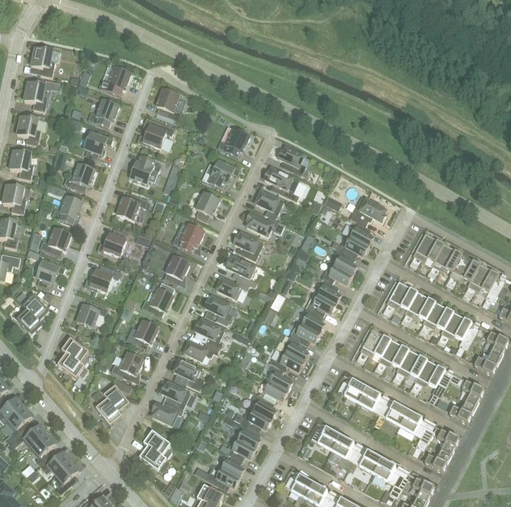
[(50,60),(52,49),(45,47),(44,50),(34,48),(31,65),(41,67),(39,73),(52,76),(55,61),(50,60)]
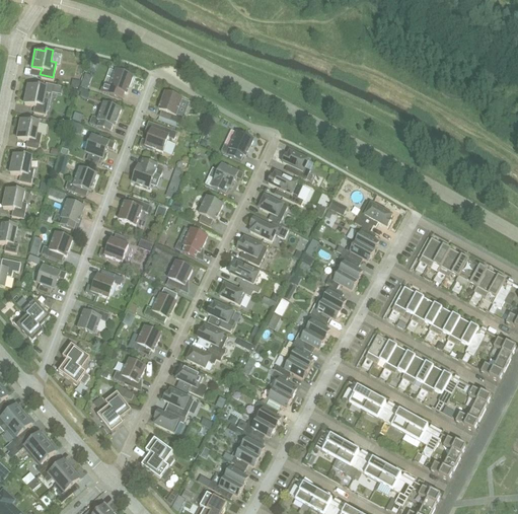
[(100,88),(130,99),(130,84),(129,84),(133,74),(116,68),(109,83),(103,80),(100,88)]
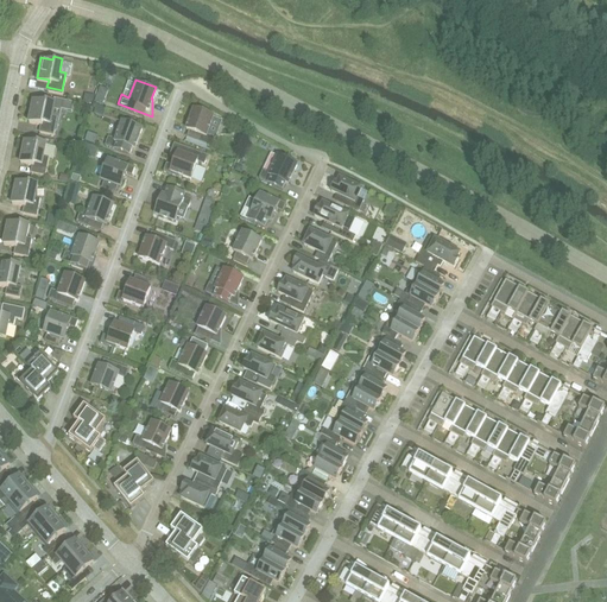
[(106,89),(99,86),(94,99),(101,101),(106,89)]
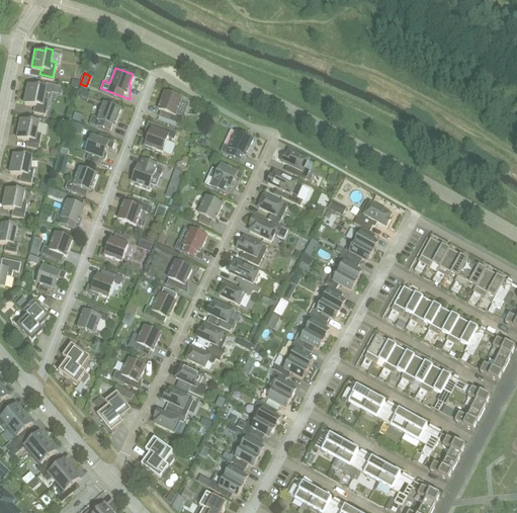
[(79,78),(72,77),(71,83),(78,85),(79,78)]
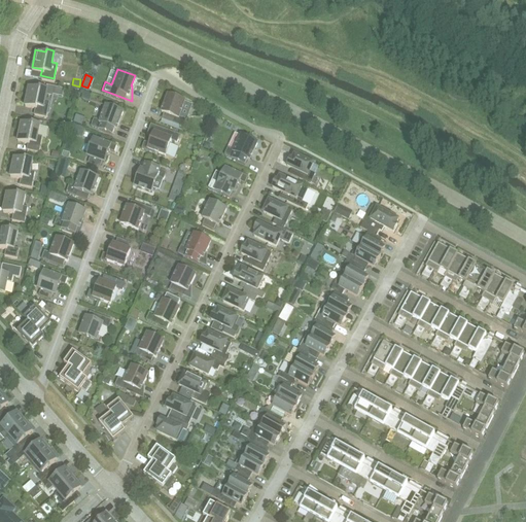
[(44,97),(46,85),(39,84),(38,87),(28,84),(25,103),(34,105),(33,111),(45,113),(49,98),(44,97)]
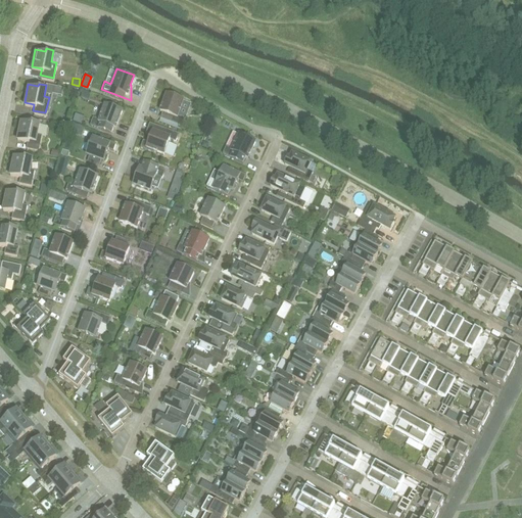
[(178,111),(183,97),(165,90),(159,107),(161,108),(159,114),(181,123),(184,114),(178,111)]
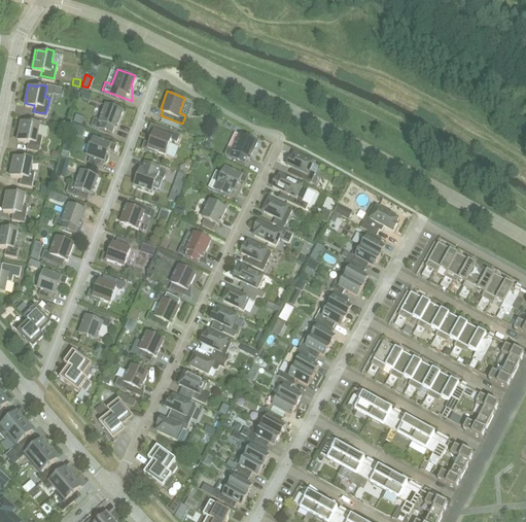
[(93,114),(91,123),(111,131),(113,125),(116,126),(123,108),(105,102),(100,117),(93,114)]
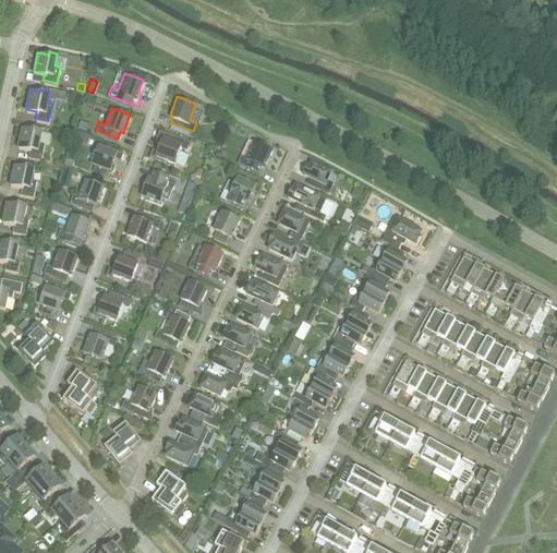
[(80,116),(76,123),(87,128),(89,119),(80,116)]
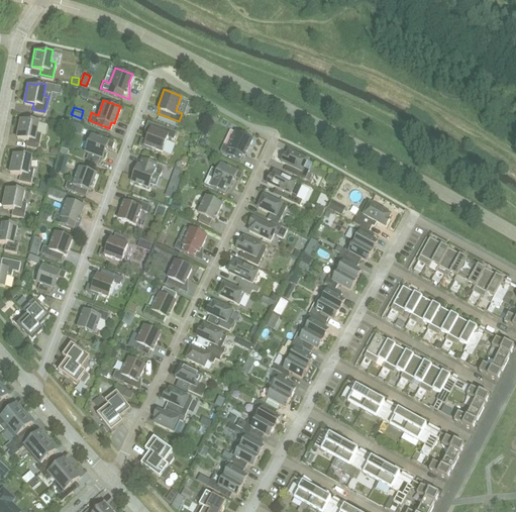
[(36,129),(38,118),(31,117),(30,119),(20,117),(17,135),(26,137),(25,143),(37,145),(41,130),(36,129)]
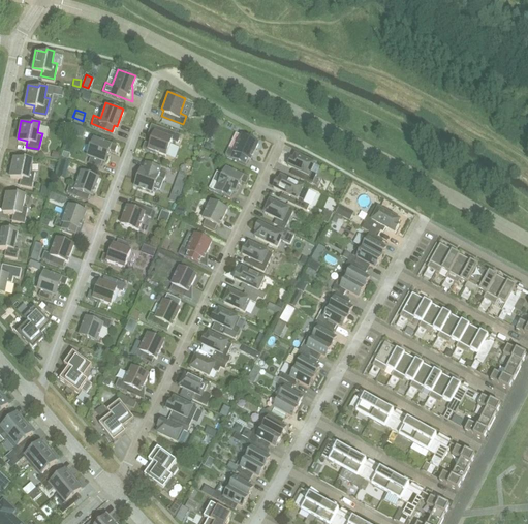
[(156,129),(154,128),(150,141),(144,139),(142,146),(154,151),(155,149),(165,152),(171,136),(177,140),(180,131),(158,123),(156,129)]
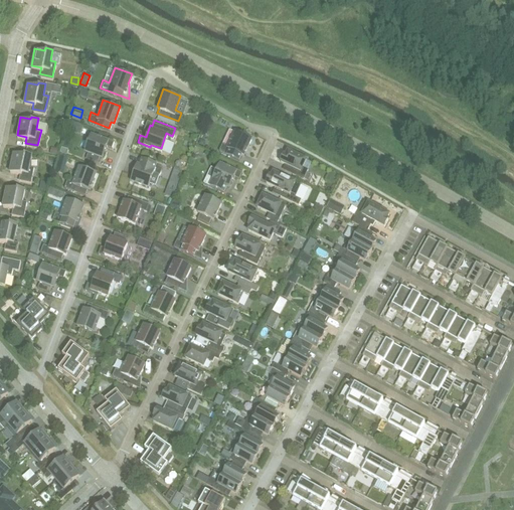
[(218,148),(238,157),(241,151),(243,152),(250,136),(234,129),(227,143),(221,140),(218,148)]
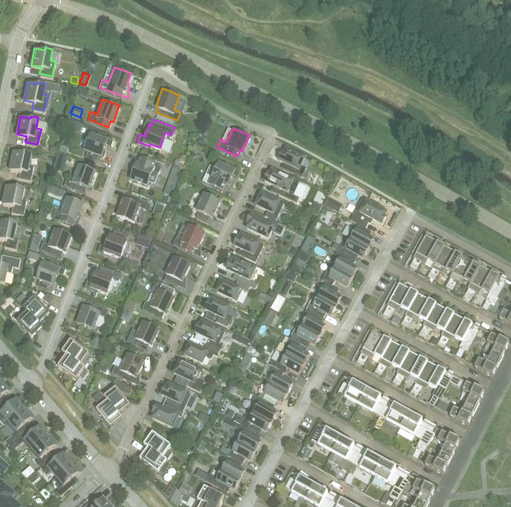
[(85,154),(96,159),(99,153),(101,154),(105,142),(111,144),(113,137),(107,135),(106,137),(90,131),(84,148),(87,149),(85,154)]
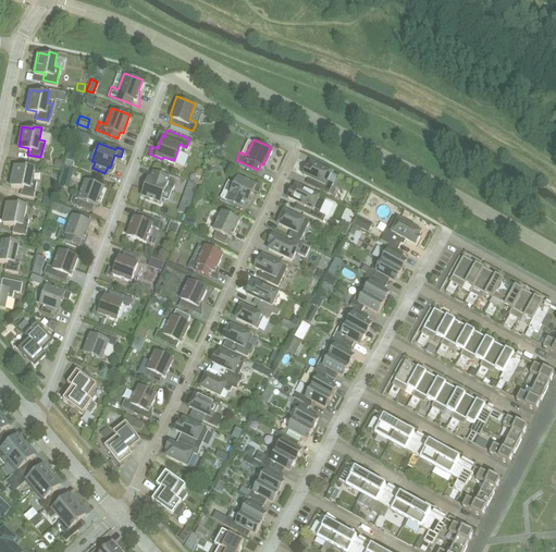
[(306,164),(303,172),(309,175),(318,180),(316,185),(328,191),(328,189),(331,182),(332,180),(326,178),(330,169),(310,160),(308,164),(306,164)]
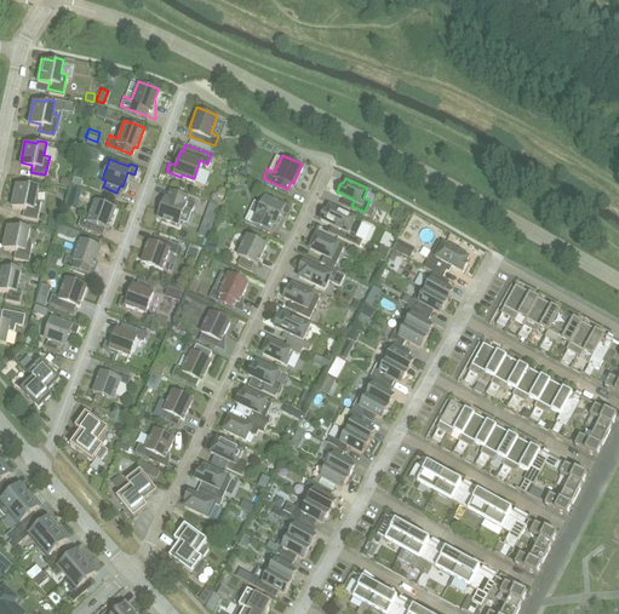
[(22,213),(36,217),(40,198),(35,196),(38,184),(29,182),(28,185),(16,183),(11,204),(23,206),(22,213)]
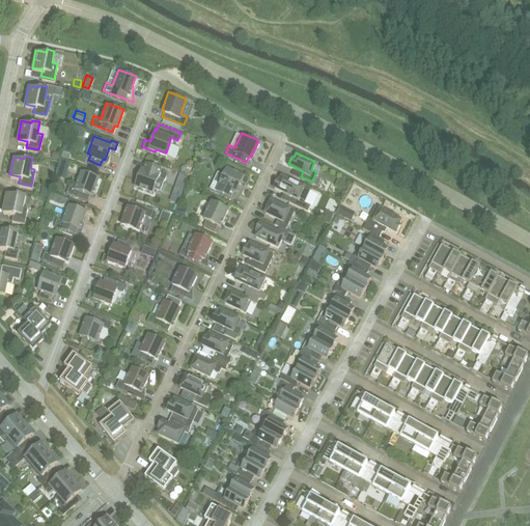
[(61,157),(59,164),(66,166),(70,159),(61,157)]
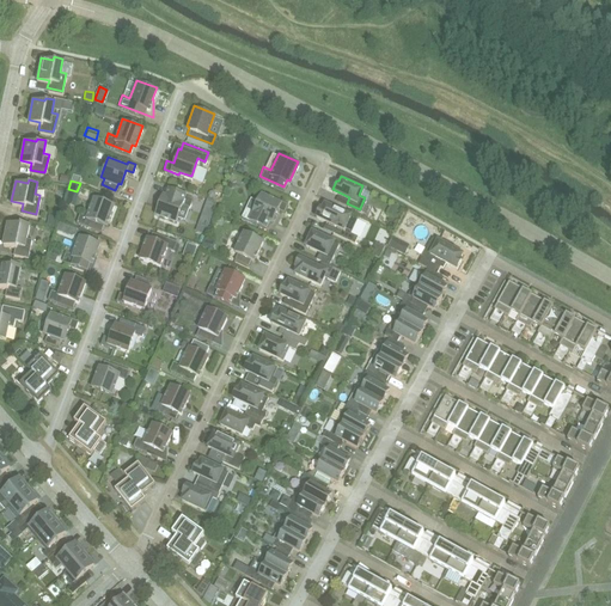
[(175,219),(182,201),(189,204),(193,195),(167,185),(165,193),(163,191),(156,212),(175,219)]
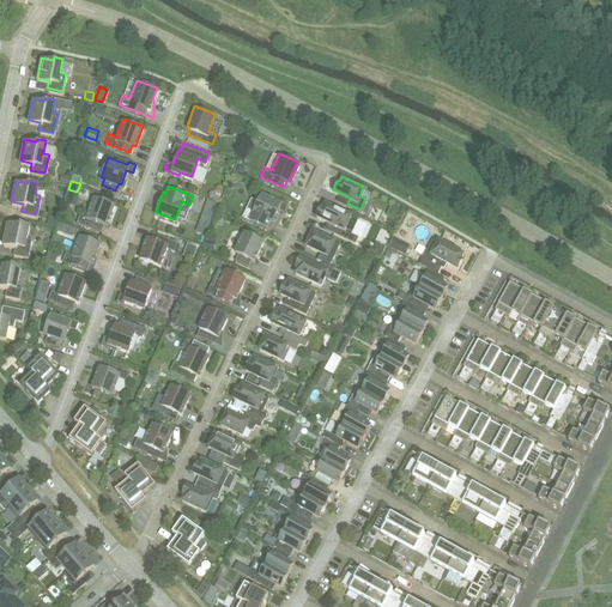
[(261,192),(253,208),(246,205),(242,213),(266,225),(268,218),(272,219),(278,206),(284,210),(288,201),(282,198),(280,200),(261,192)]
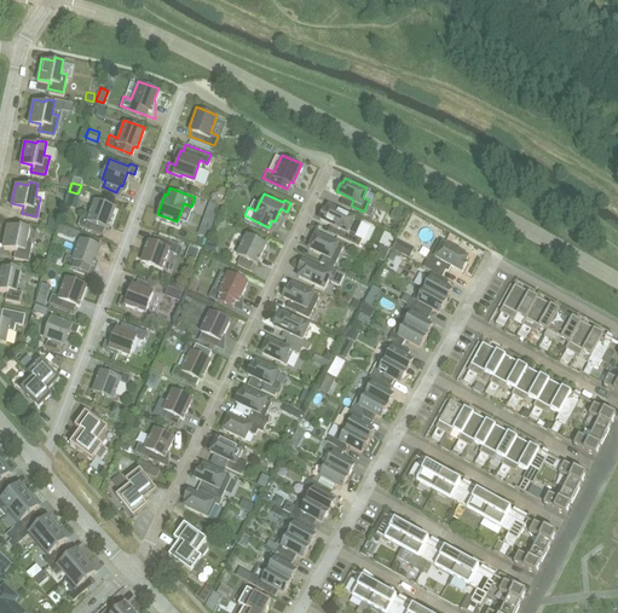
[(115,206),(94,197),(88,215),(80,213),(76,221),(102,231),(104,224),(108,225),(115,206)]
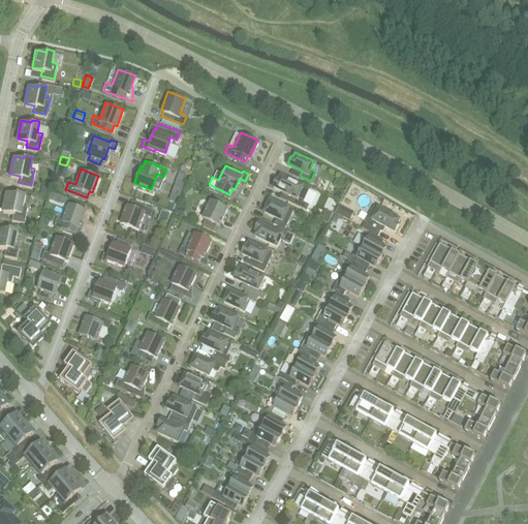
[(289,192),(287,198),(305,207),(308,201),(303,198),(308,186),(280,174),(278,178),(276,178),(273,185),(289,192)]
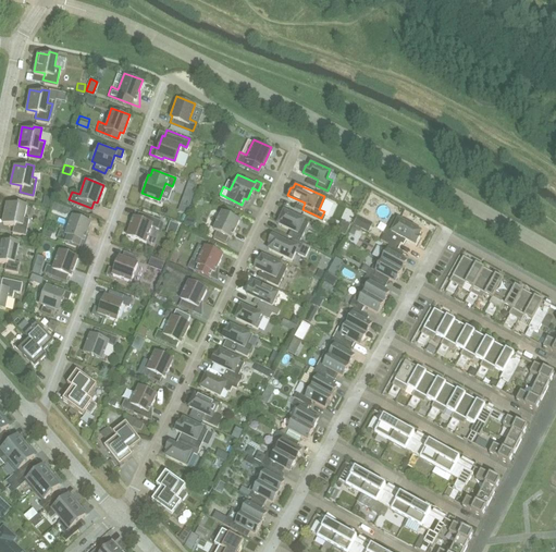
[(51,201),(52,193),(45,191),(42,199),(51,201)]
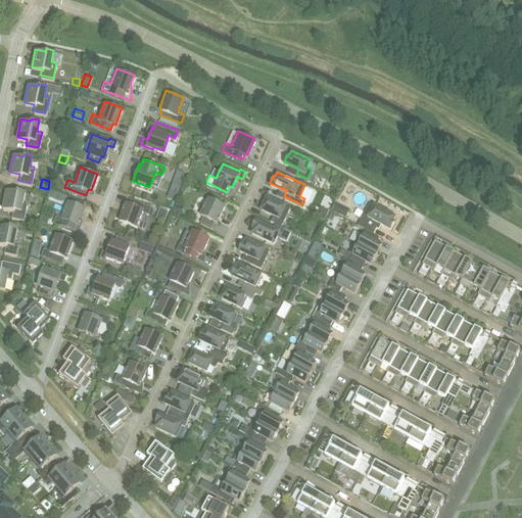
[(6,189),(2,206),(12,208),(11,215),(24,218),(27,202),(22,201),(25,190),(16,188),(16,191),(6,189)]
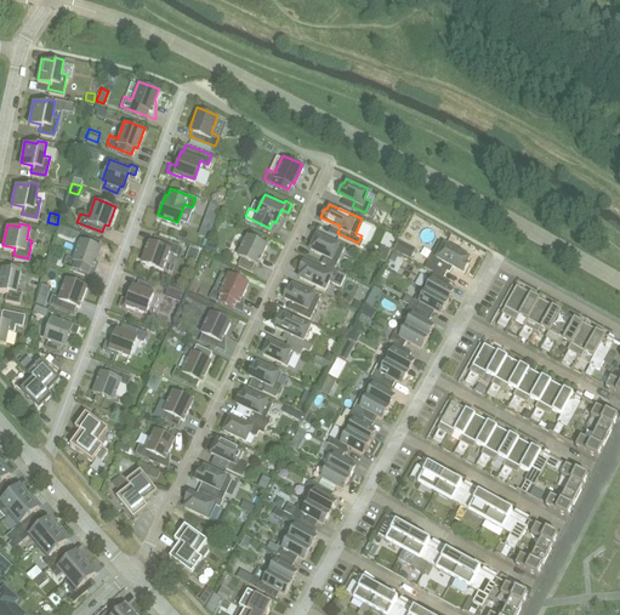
[(325,261),(334,265),(343,245),(316,232),(313,238),(312,237),(308,243),(310,244),(310,246),(323,252),(320,258),(325,261)]
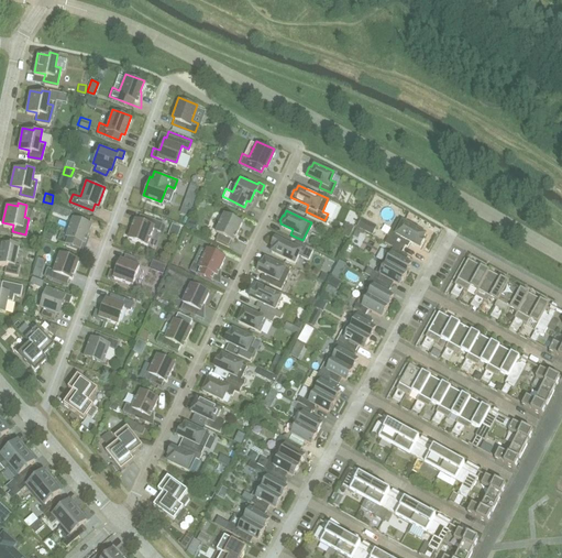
[(128,234),(146,242),(152,226),(160,228),(163,219),(140,211),(138,217),(134,217),(128,234)]
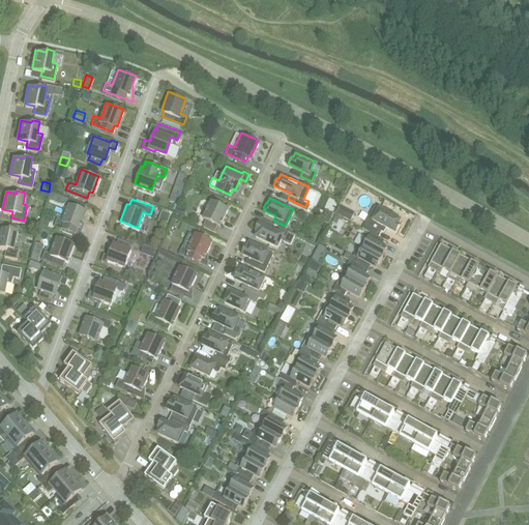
[(205,216),(203,222),(214,228),(217,222),(219,223),(227,206),(210,199),(203,215),(205,216)]
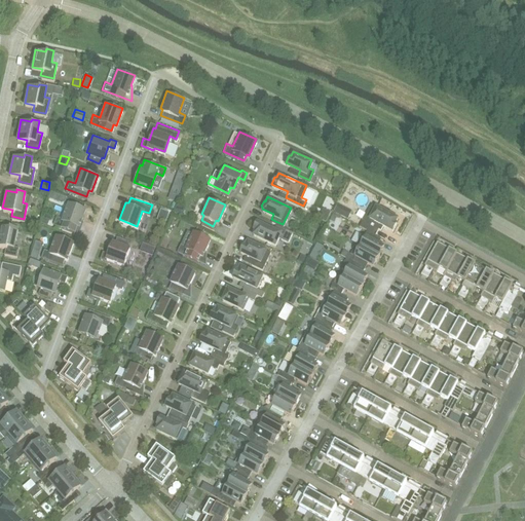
[(340,212),(344,203),(337,199),(333,208),(340,212)]
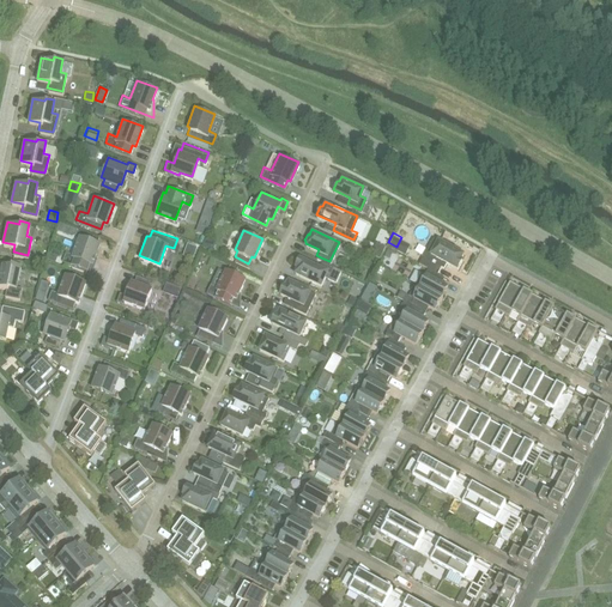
[(65,249),(61,258),(86,267),(89,260),(92,261),(100,242),(88,237),(79,234),(76,246),(73,252),(65,249)]
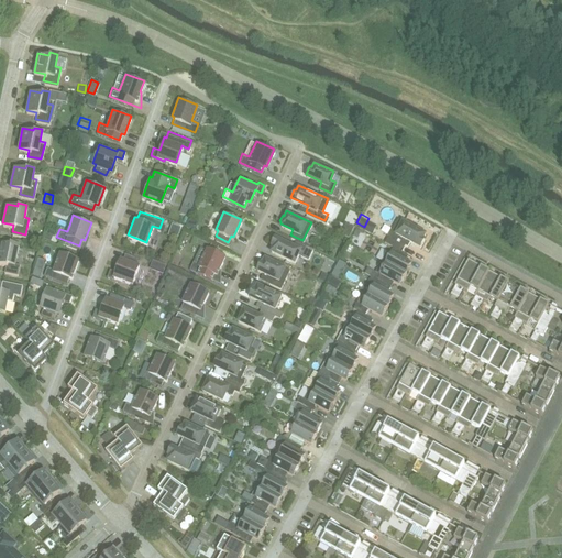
[(384,239),(392,243),(400,249),(405,242),(407,243),(409,239),(419,244),(423,237),(422,236),(425,230),(416,226),(417,222),(408,218),(407,221),(397,216),(384,239)]
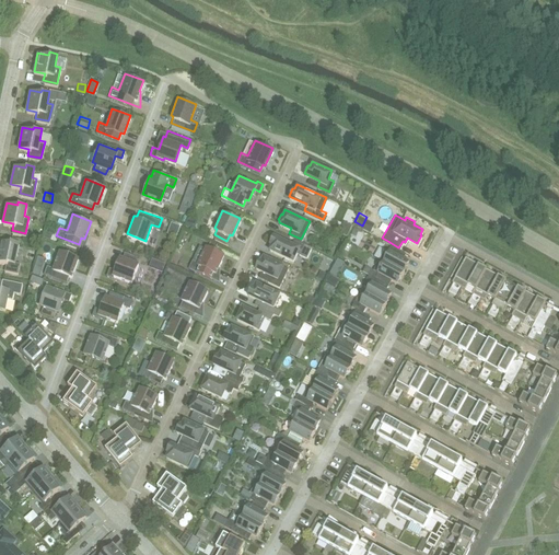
[(344,218),(338,229),(346,232),(351,222),(344,218)]
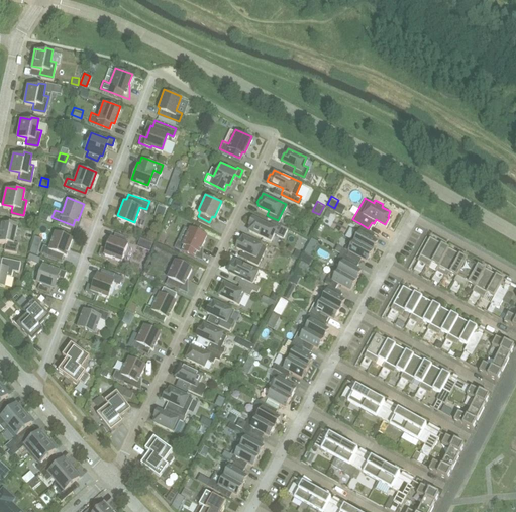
[(40,215),(46,217),(48,211),(42,209),(40,215)]
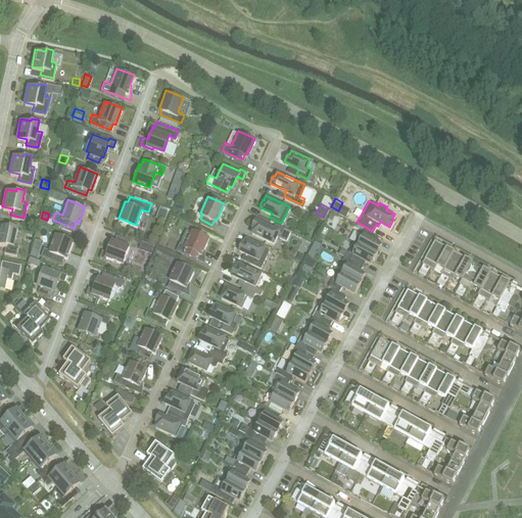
[(274,220),(272,226),(255,218),(251,225),(253,226),(251,231),(273,241),(277,234),(286,238),(290,228),(281,223),(274,220)]
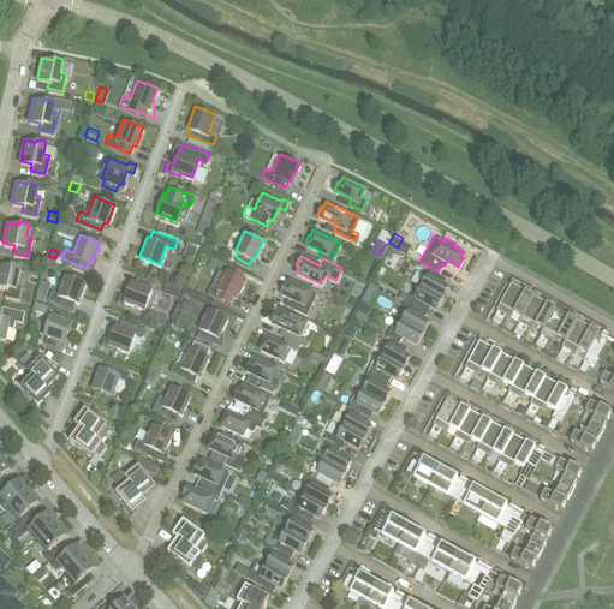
[(227,269),(234,273),(238,264),(231,261),(227,269)]
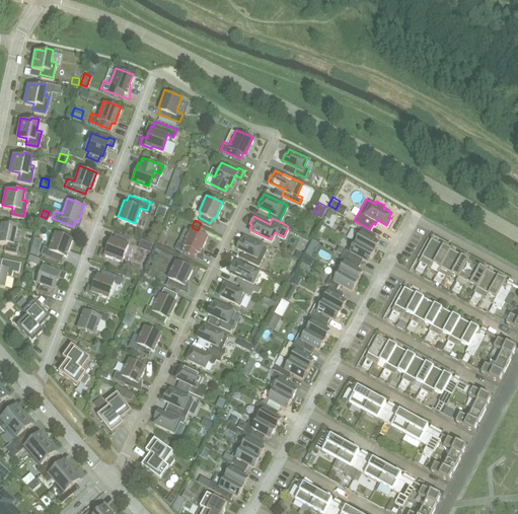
[(13,240),(17,223),(9,222),(9,224),(0,222),(0,240),(5,242),(3,248),(16,250),(18,241),(13,240)]
